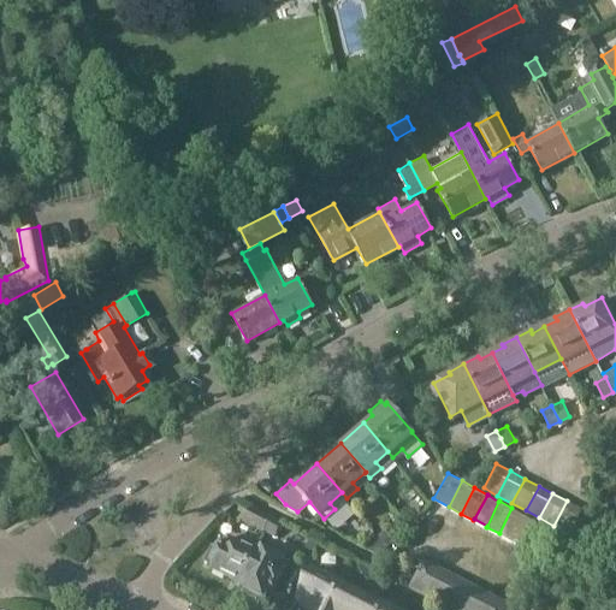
[(568,533),(581,509),(567,501),(554,526),(568,533)]
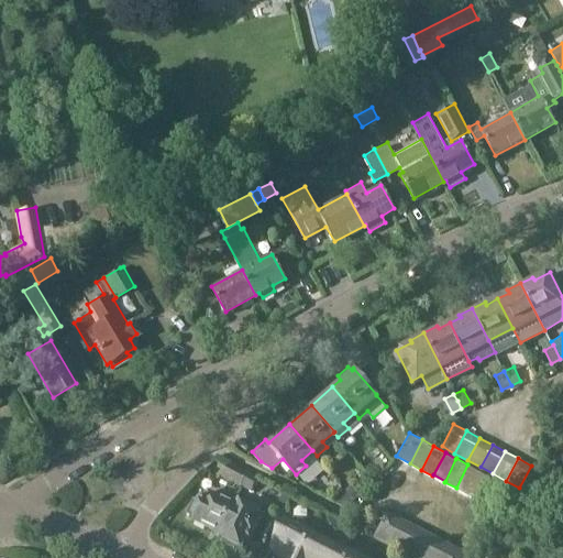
[(222,474),(242,485),(249,471),(229,461),(222,474)]
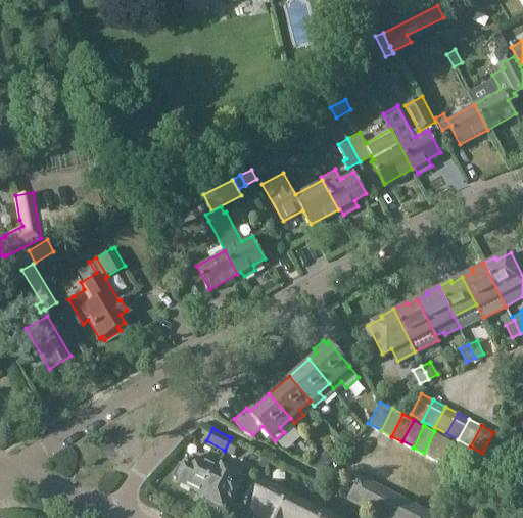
[(424,453),(434,459),(445,436),(434,431),(424,453)]
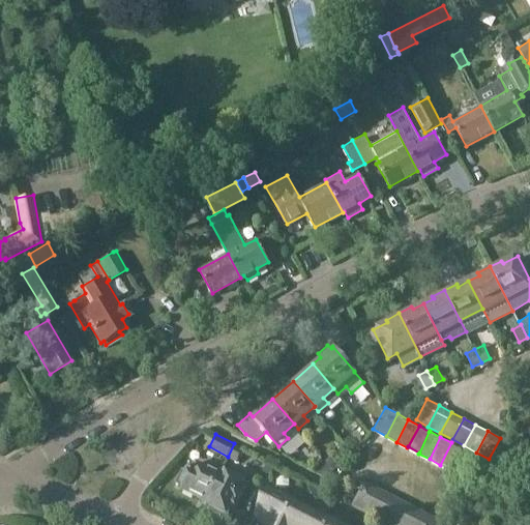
[(520,449),(504,440),(495,456),(510,465),(520,449)]
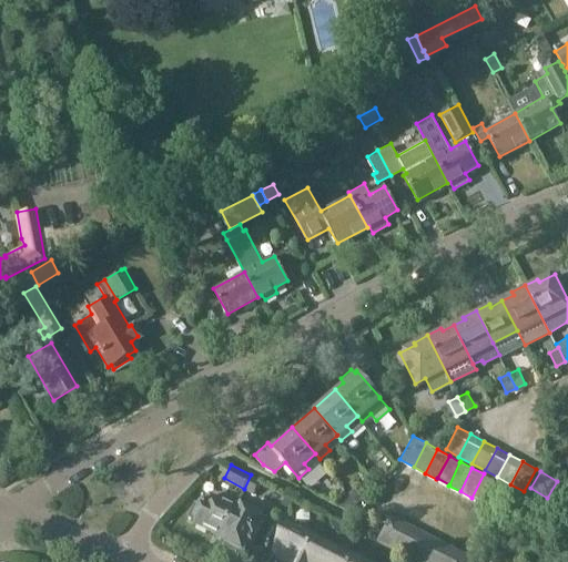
[(472,498),(484,504),(495,480),(484,473),(472,498)]
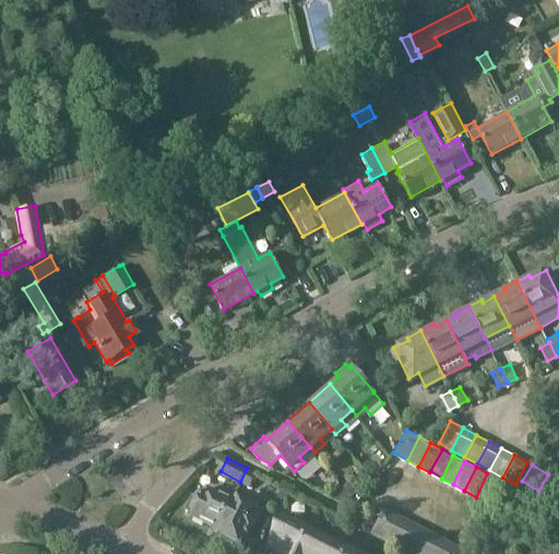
[(249,486),(256,473),(247,468),(240,482),(249,486)]
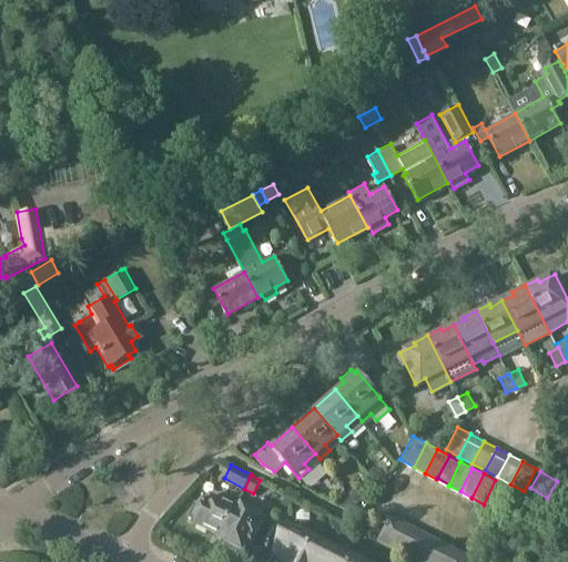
[(495,480),(484,504),(498,512),(498,511),(510,489),(495,480)]
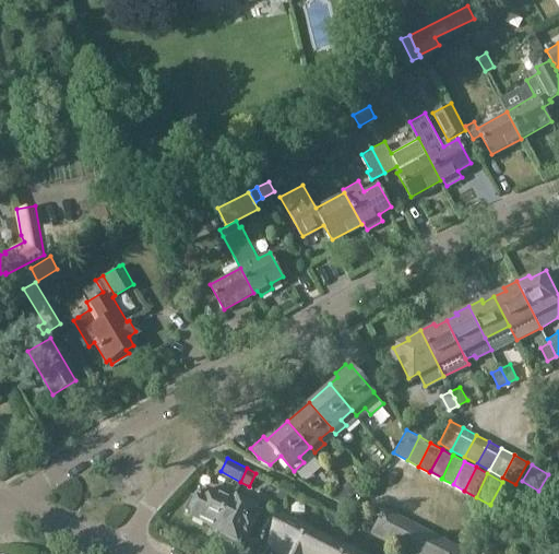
[(348,479),(342,484),(351,494),(357,488),(356,487),(348,479)]
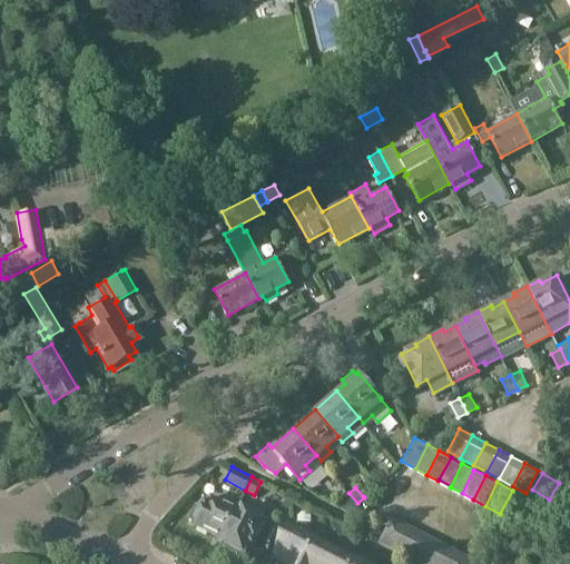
[(526,497),(512,491),(500,513),(513,520),(526,497)]
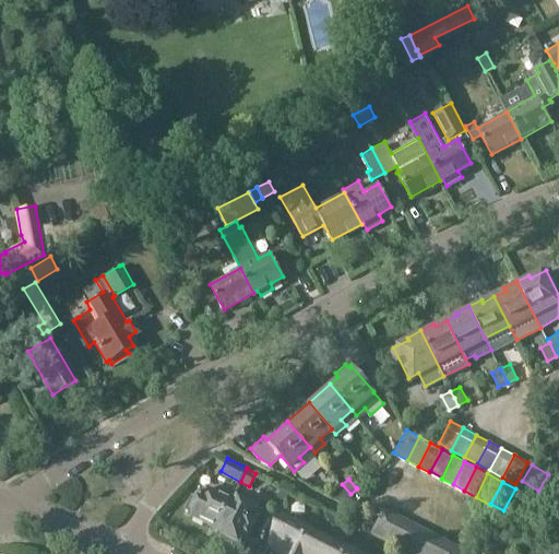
[(343,501),(351,494),(342,484),(330,495),(329,495),(343,501)]
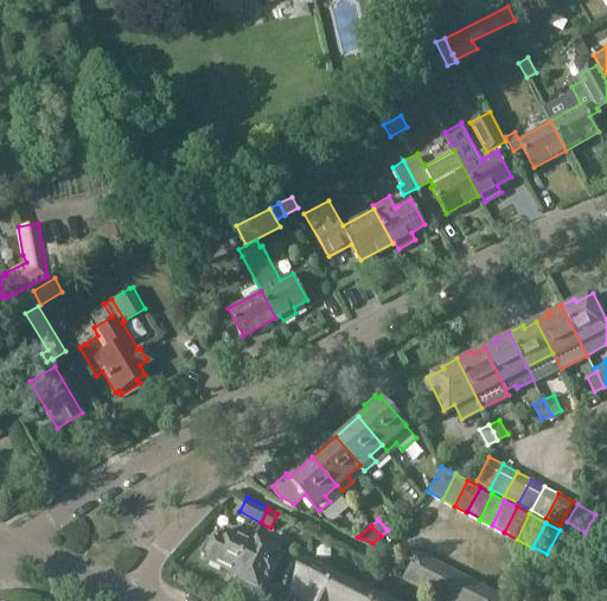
[(202,549),(209,552),(208,555),(237,570),(253,538),(225,526),(222,535),(218,532),(216,538),(209,535),(202,549)]
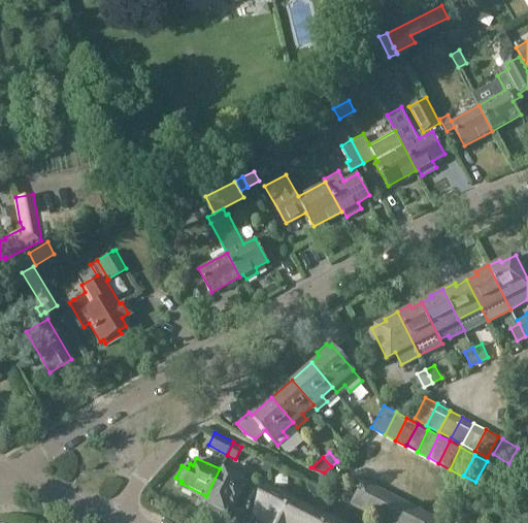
[(265,479),(273,463),(266,459),(258,475),(265,479)]
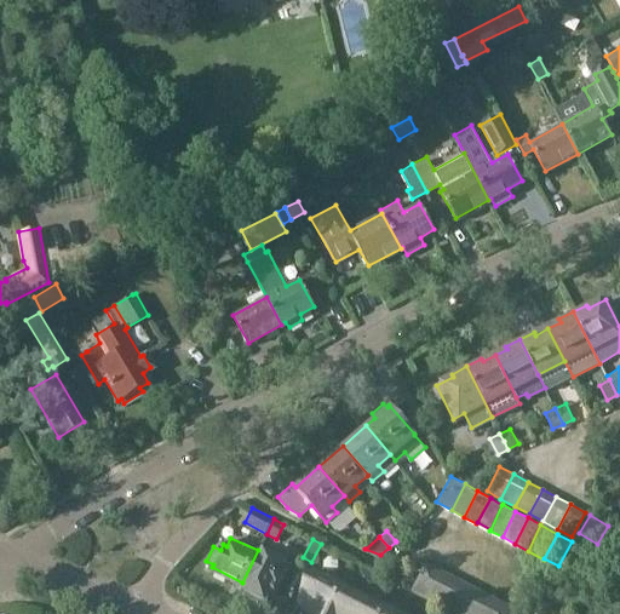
[(258,550),(242,583),(241,586),(270,601),(290,563),(259,547),(258,550)]
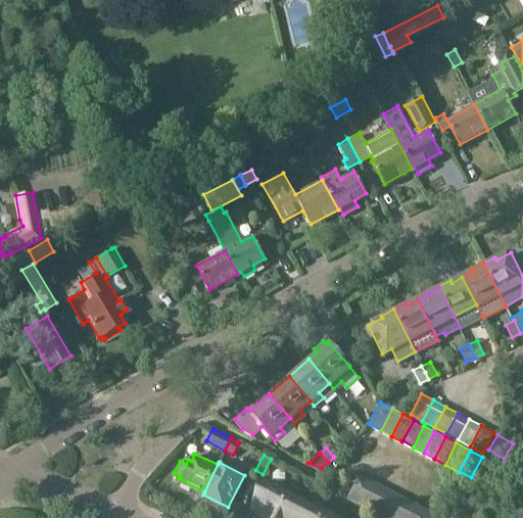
[(348,493),(358,499),(369,477),(360,473),(348,493)]
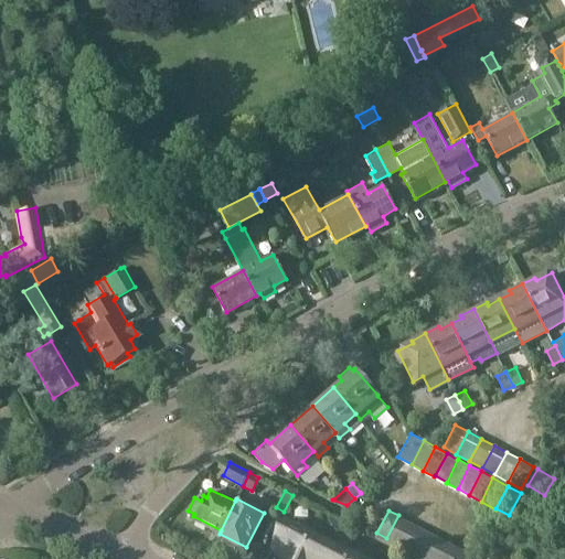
[(324,558),(336,539),(287,514),(270,548),(287,556),(285,558),(324,558)]
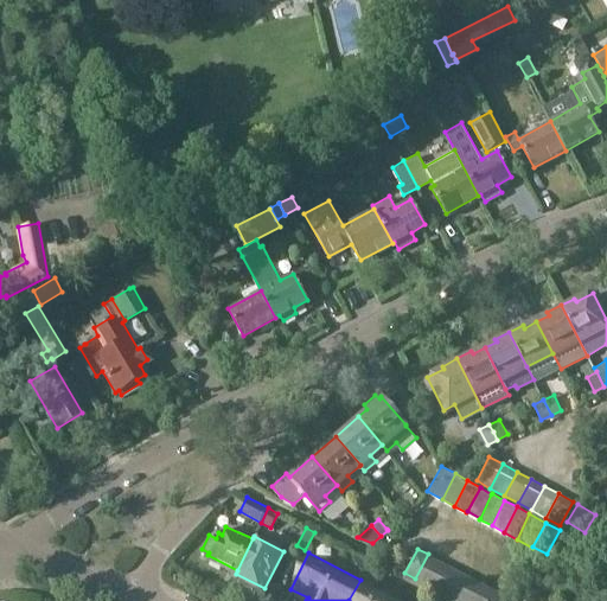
[(415,579),(428,584),(441,561),(428,554),(415,579)]
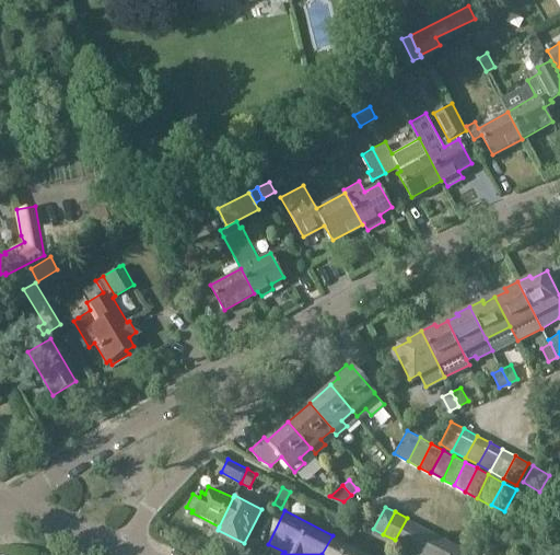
[(352,523),(342,518),(335,532),(346,536),(352,523)]
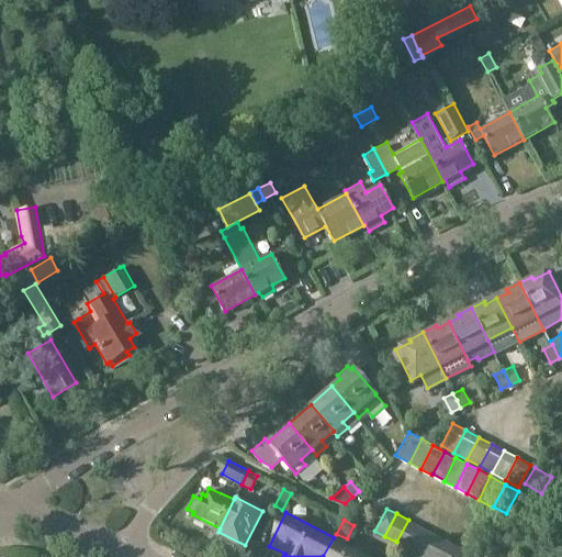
[(396,542),(403,546),(409,549),(420,526),(408,520),(396,542)]
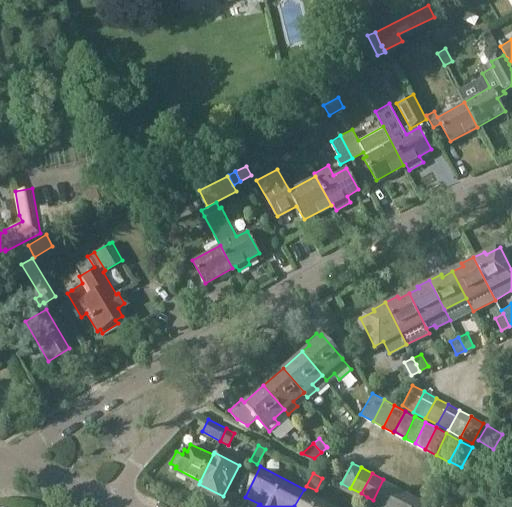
[(383,479),(373,500),(375,500),(383,504),(393,484),(383,479)]
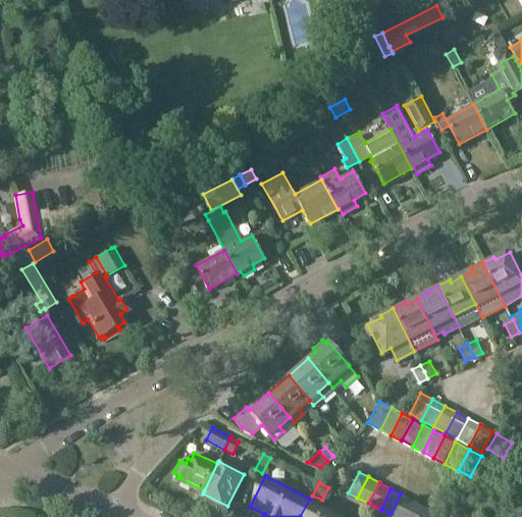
[(390,514),(395,516),(402,516),(412,499),(401,494),(390,514)]
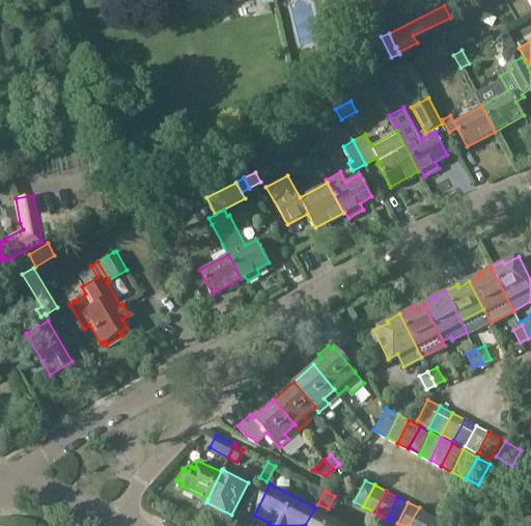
[(353,525),(315,507),(305,525),(353,525)]
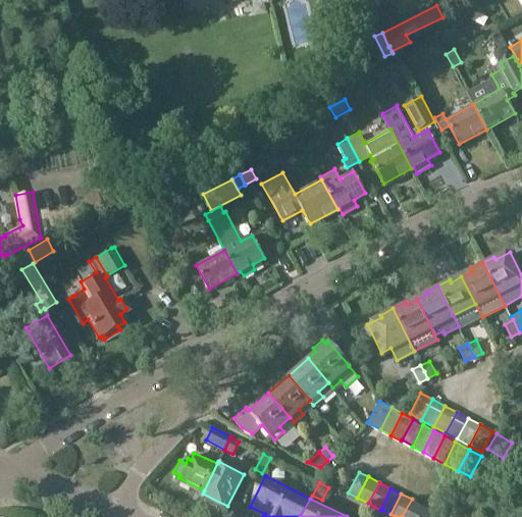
[(417,516),(423,505),(412,499),(402,516),(417,516)]
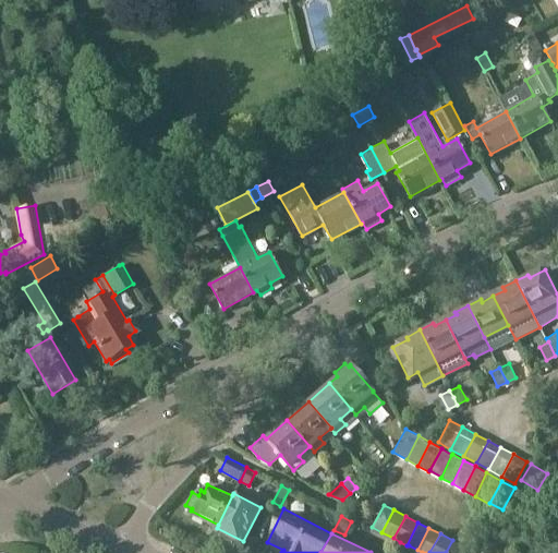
[(446,552),(460,552),(464,547),(452,540),(446,552)]
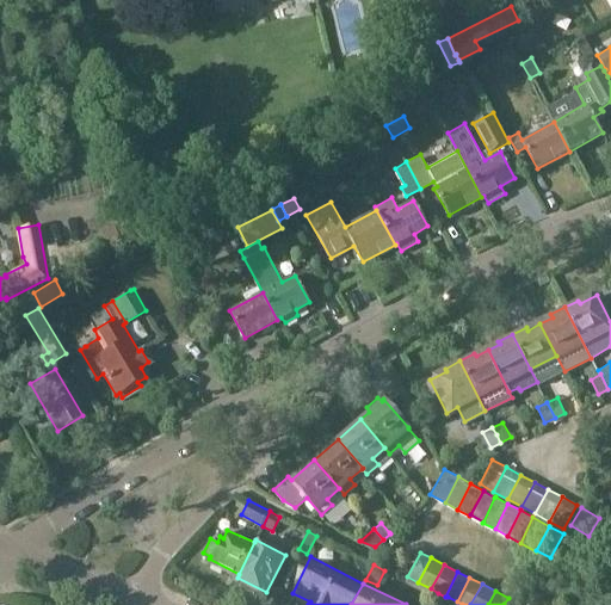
[(442,604),(443,604),(448,597),(445,597),(438,593),(436,598),(438,599),(436,602),(442,604)]
